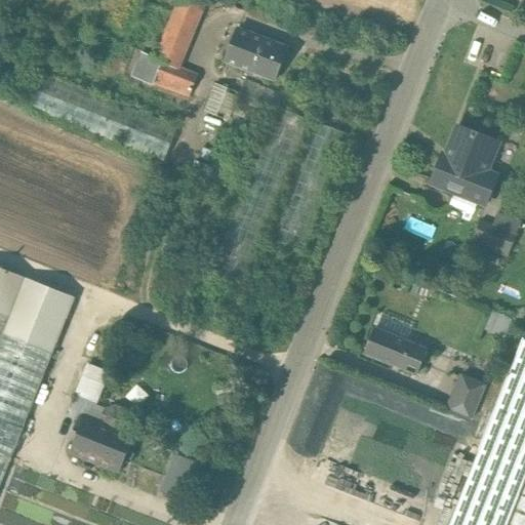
[(207,0),(182,0),(180,4),(203,13),(207,0)]
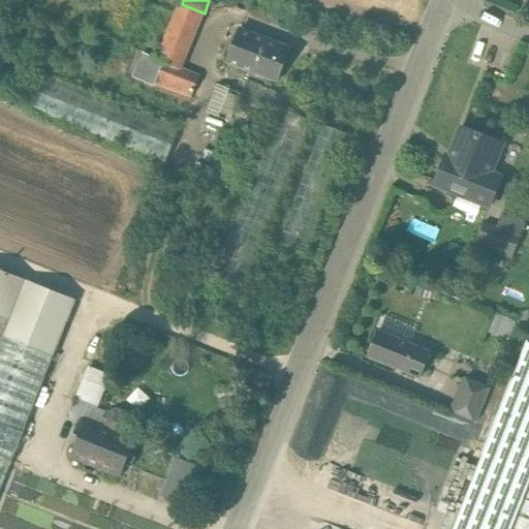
[(181,72),(205,13),(182,4),(158,64),(164,66),(181,72)]
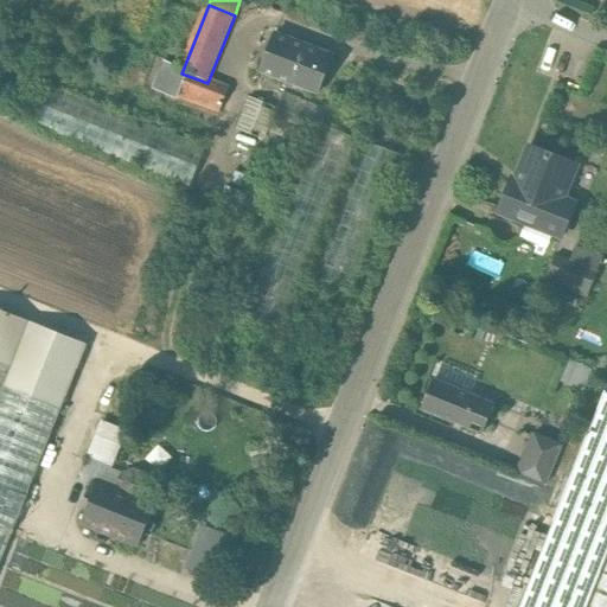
[(332,56),(278,33),(263,70),(318,91),(332,56)]
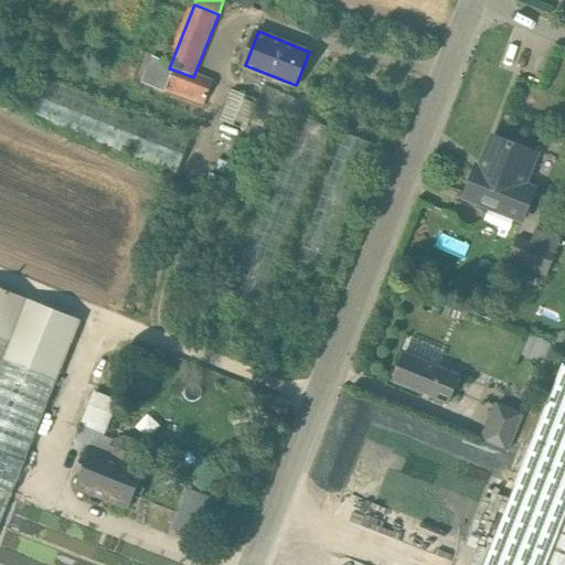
[(167,94),(176,71),(169,68),(150,61),(141,83),(167,94)]
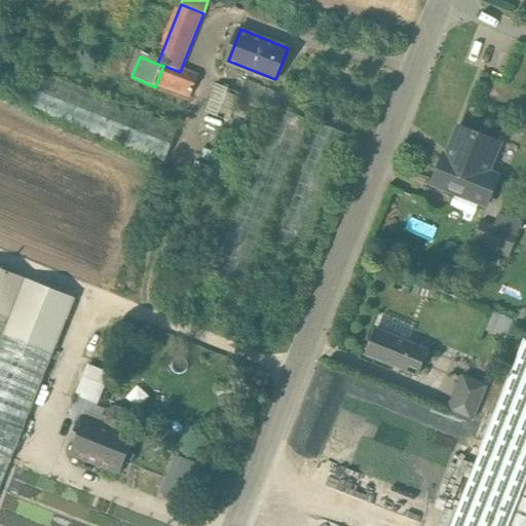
[(180,72),(163,66),(155,87),(191,101),(199,80),(180,72)]
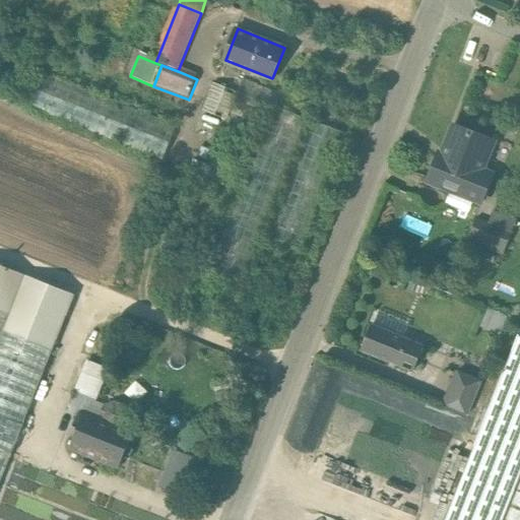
[(299,101),(245,79),(240,92),(274,106),(293,113),(299,101)]
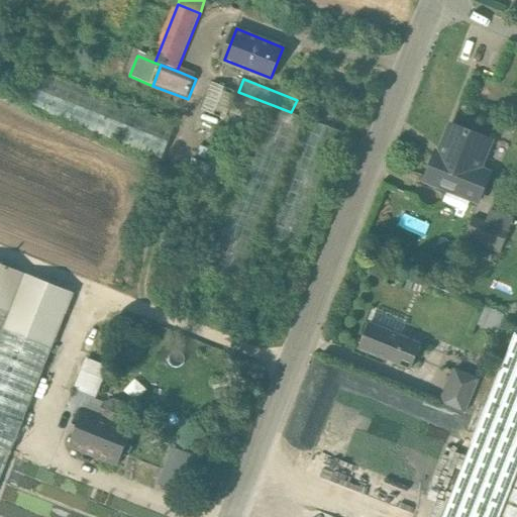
[(238,92),(214,82),(203,110),(225,118),(217,140),(243,150),(263,101),(238,92)]
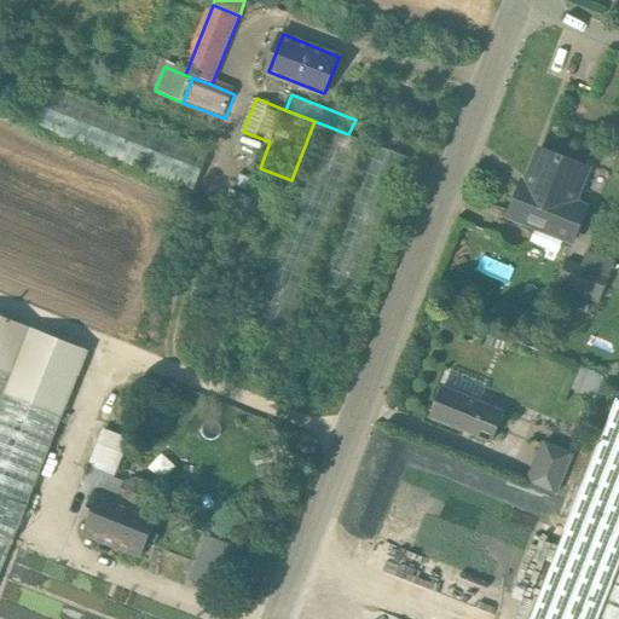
[(374,146),(320,279),(362,295),(414,162),(374,146)]
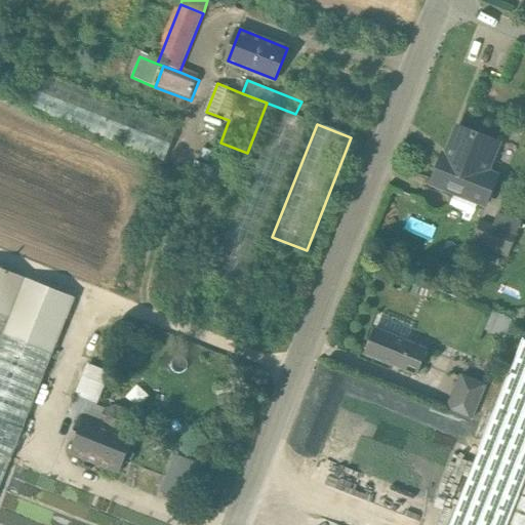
[(432,182),(486,203),(496,177),(485,173),(497,143),(458,127),(446,158),(442,157),(432,182)]
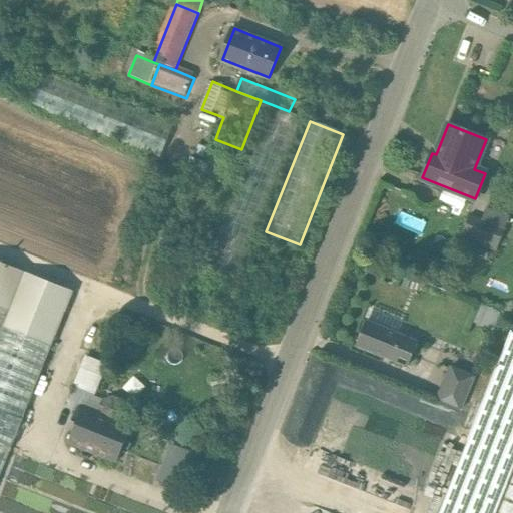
[(199,143),(195,153),(216,160),(219,151),(199,143)]
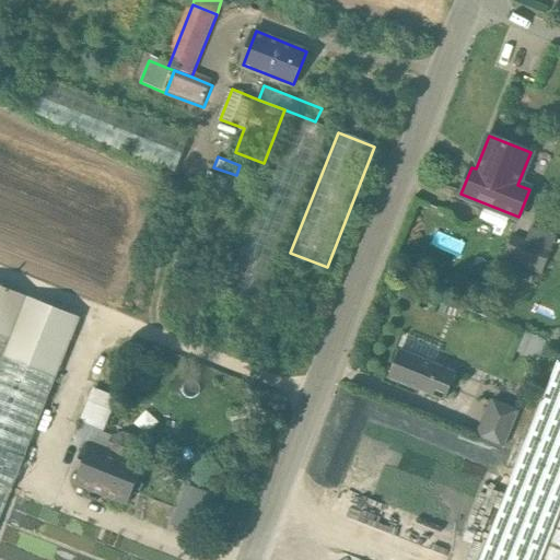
[(534,230),(529,243),(515,237),(506,260),(543,275),(557,238),(534,230)]
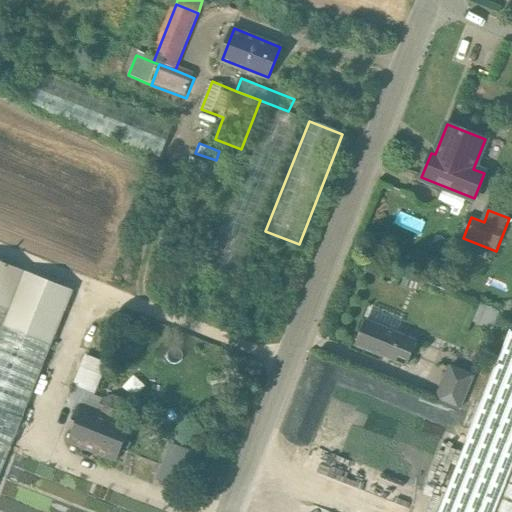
[(78,293),(0,261),(0,442),(15,449),(78,293)]
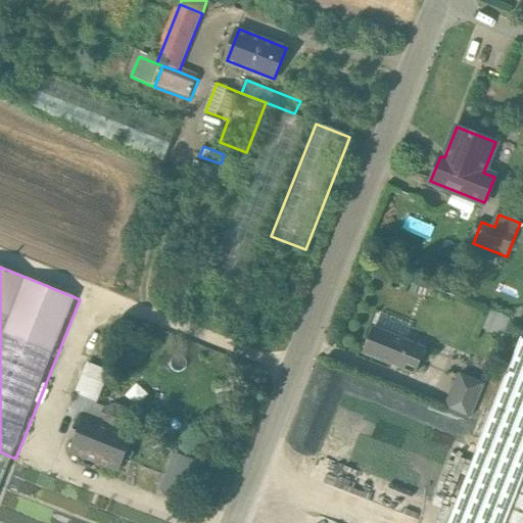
[(505,332),(508,317),(488,313),(485,328),(505,332)]
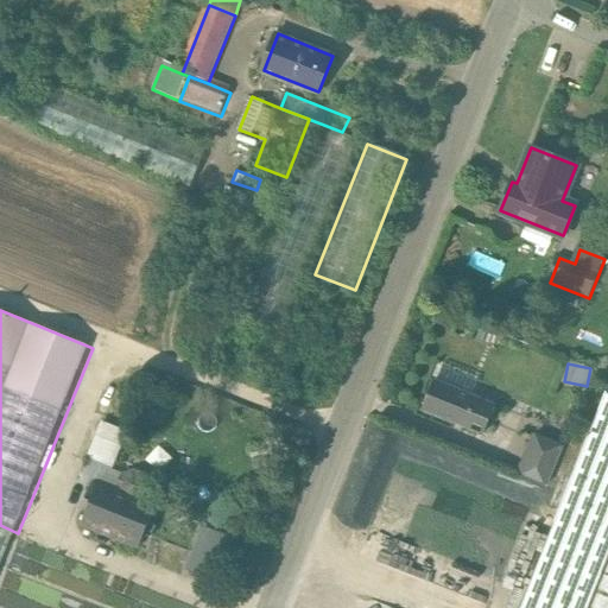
[(493,405),(434,381),(423,409),(482,434),(493,405)]
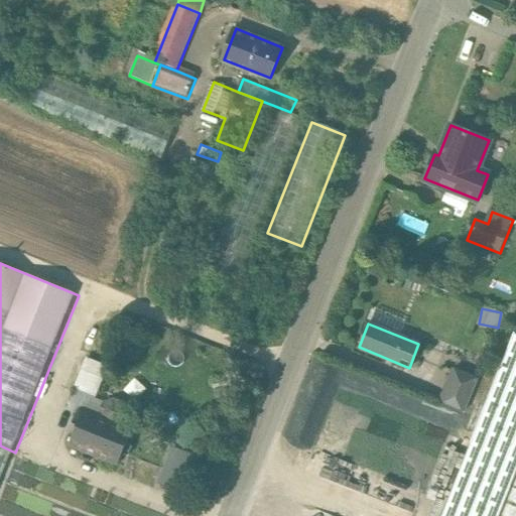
[(515,515),(515,333),(514,333),(470,442),(471,443),(441,515),(515,515)]
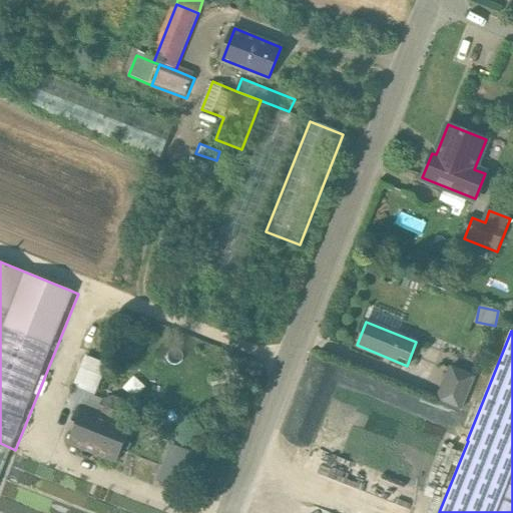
[(79,371),(101,379),(106,363),(85,356),(79,371)]
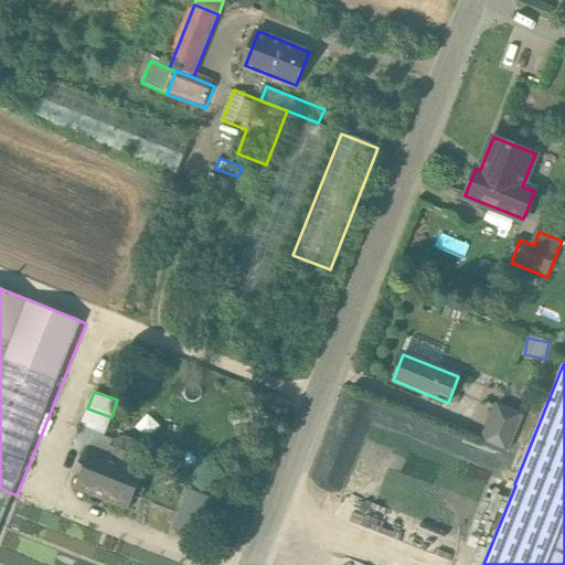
[(522,415),(496,405),(481,439),(508,450),(522,415)]
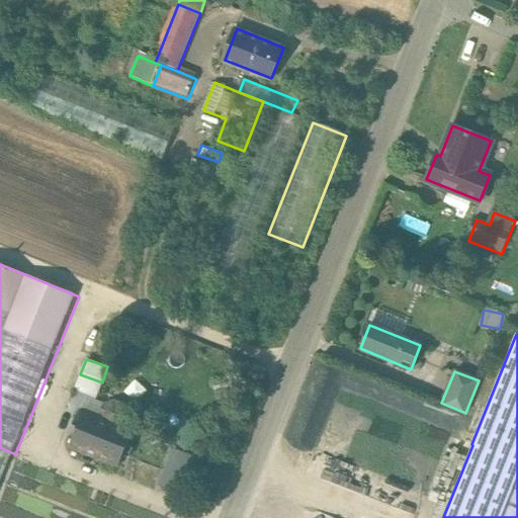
[(80,374),(74,391),(90,398),(95,399),(102,382),(80,374)]
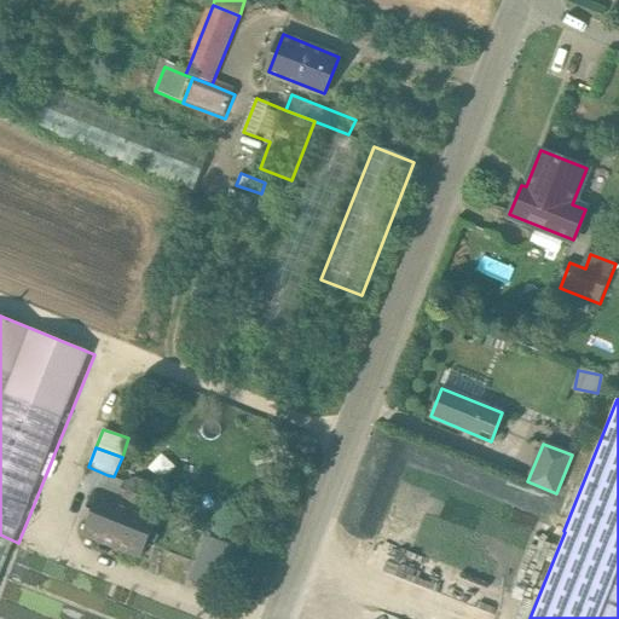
[(161,476),(173,466),(163,453),(150,464),(161,476)]
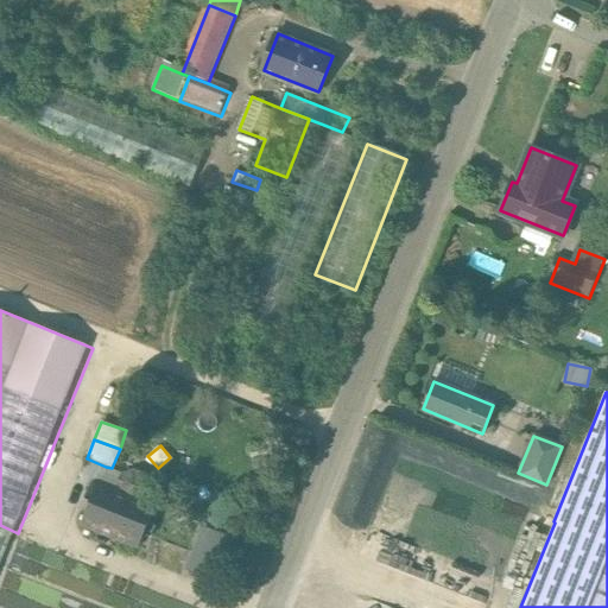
[(99,487),(106,467),(87,458),(77,483),(96,491),(99,487)]
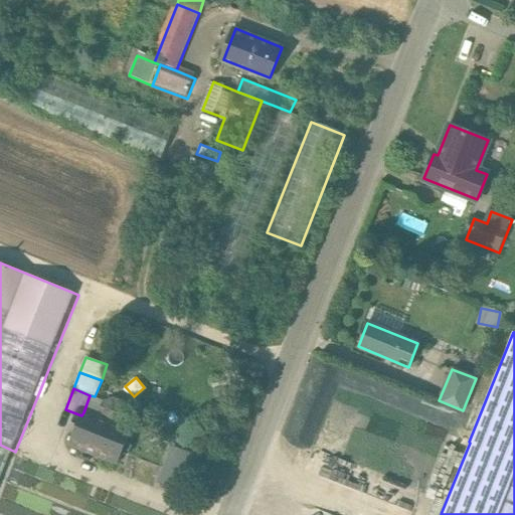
[(98,418),(105,400),(95,396),(90,395),(83,412),(98,418)]
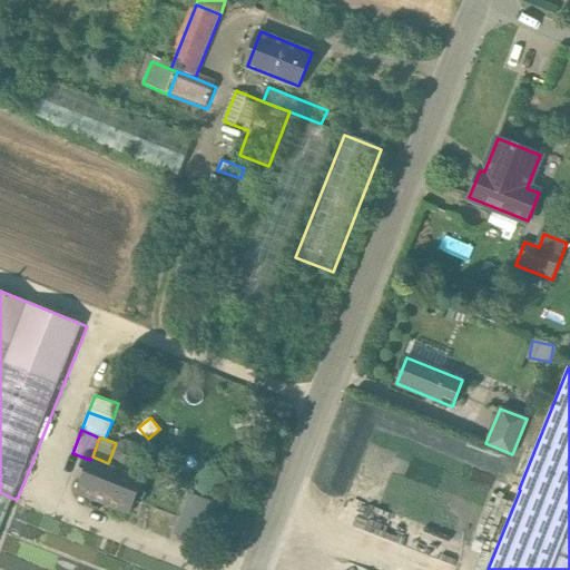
[(125,440),(116,443),(108,463),(135,472),(139,460),(136,444),(125,440)]
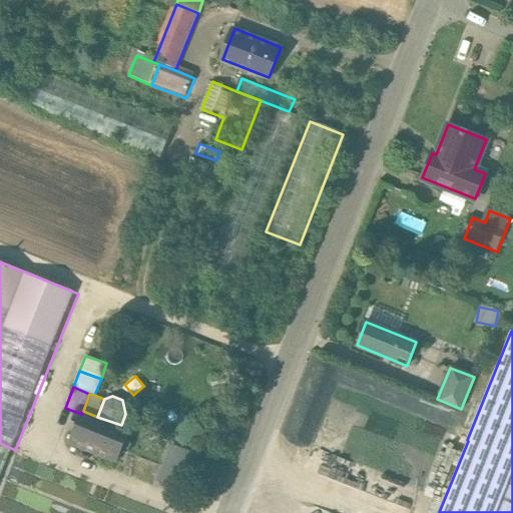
[(97,417),(83,411),(81,414),(70,443),(118,461),(121,452),(129,455),(132,446),(125,443),(130,429),(121,425),(97,417)]
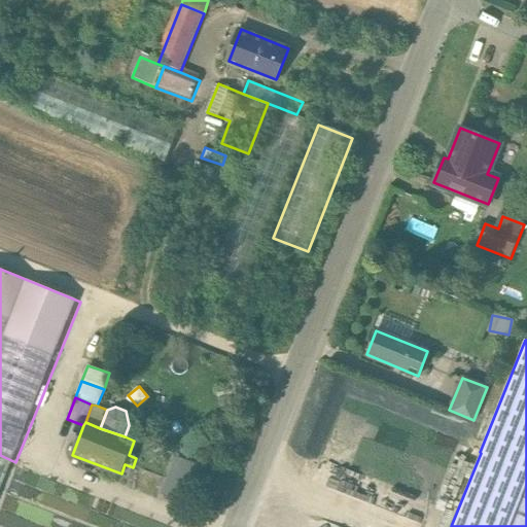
[(184,500),(198,461),(175,454),(162,492),(184,500)]
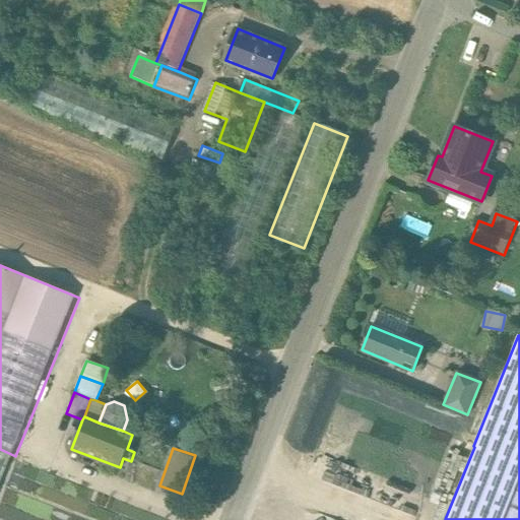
[(0,492),(15,456),(0,449),(0,492)]
